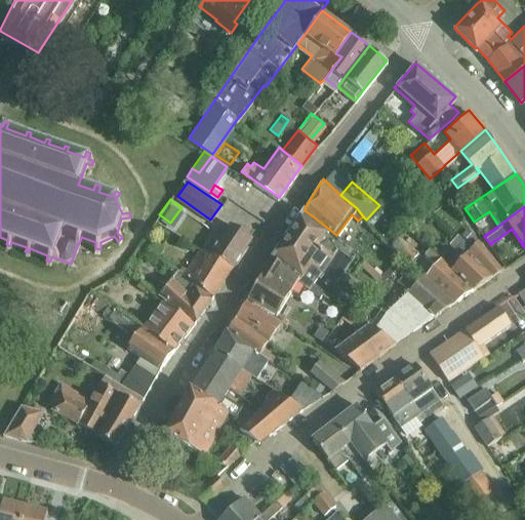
[(304,209),(283,239),(298,250),(296,253),(320,270),(322,268),(336,279),(357,250),(336,235),(304,209)]
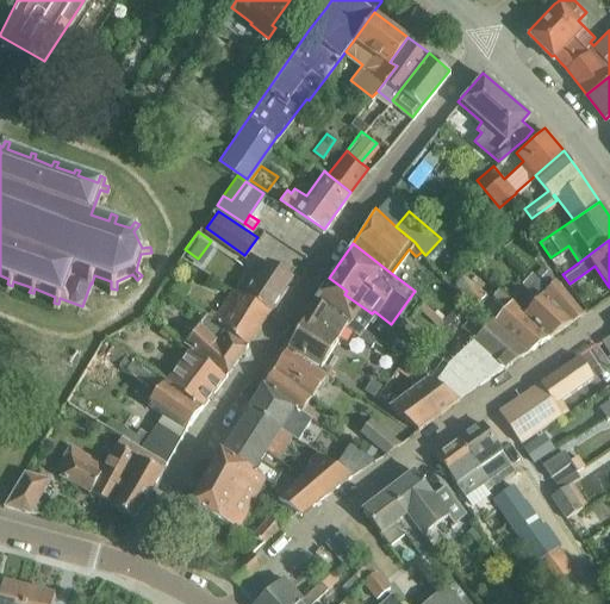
[(236,287),(269,309),(293,275),(268,256),(256,273),(250,268),(236,287)]
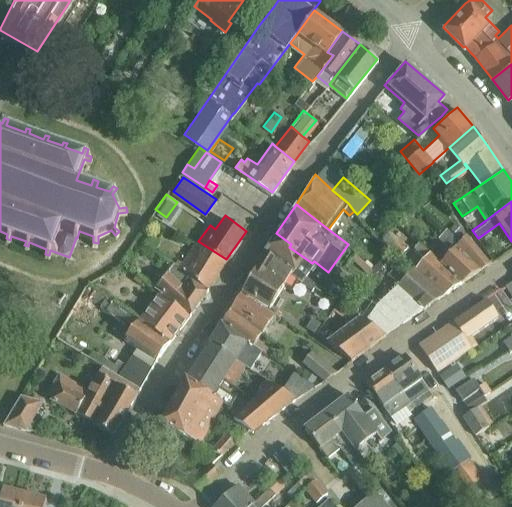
[(456,222),(449,229),(457,236),(464,230),(456,222)]
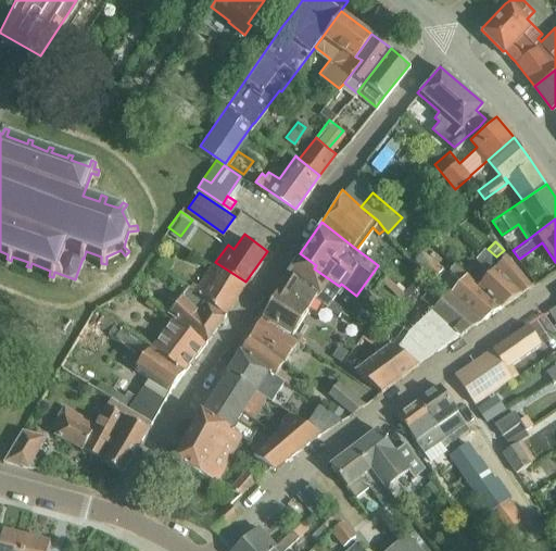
[(478,283),(501,304),(530,284),(505,253),(498,260),(484,247),(475,258),(490,271),(478,283)]
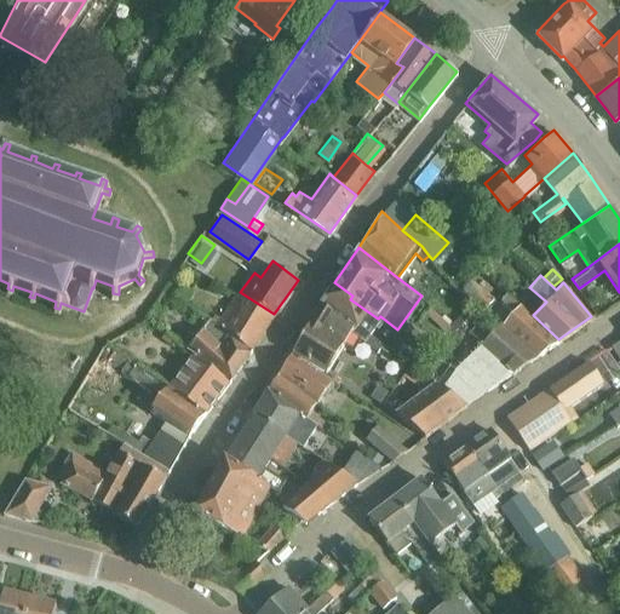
[(493,297),(474,280),(464,292),(482,309),(493,297)]
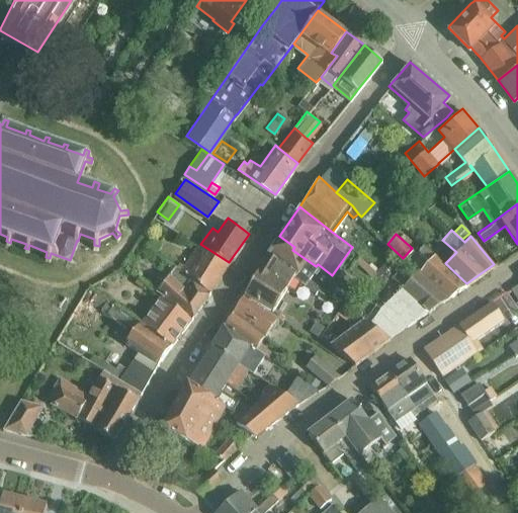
[(279,236),(268,253),(296,272),(293,275),(301,280),(315,291),(320,284),(309,277),(316,266),(292,250),(294,247),(279,236)]
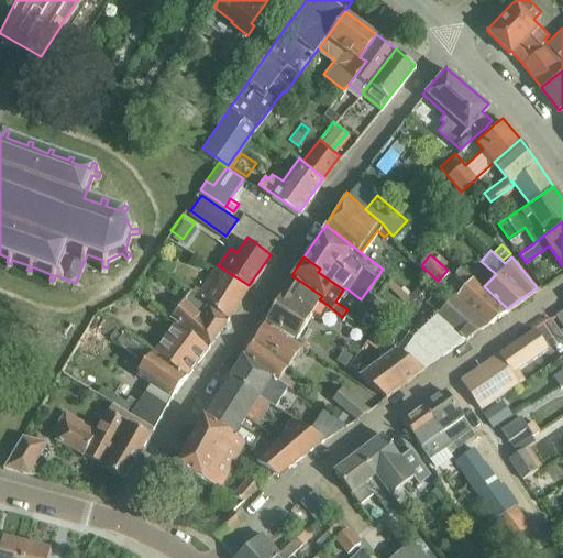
[(249,285),(218,265),(216,264),(199,288),(194,285),(191,288),(207,298),(208,297),(229,315),(249,285)]
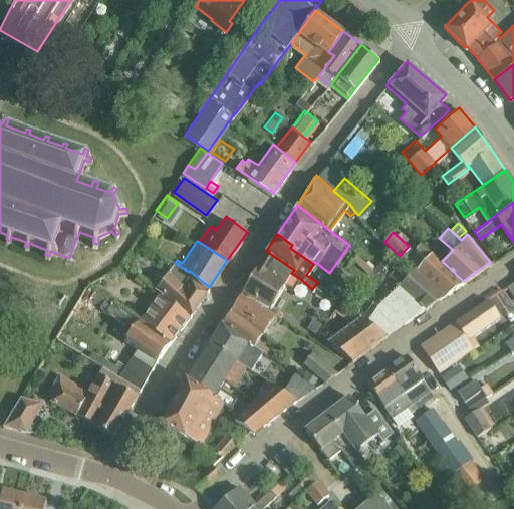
[(463,281),(442,261),(421,243),(417,248),(426,257),(415,269),(444,294),(463,281)]
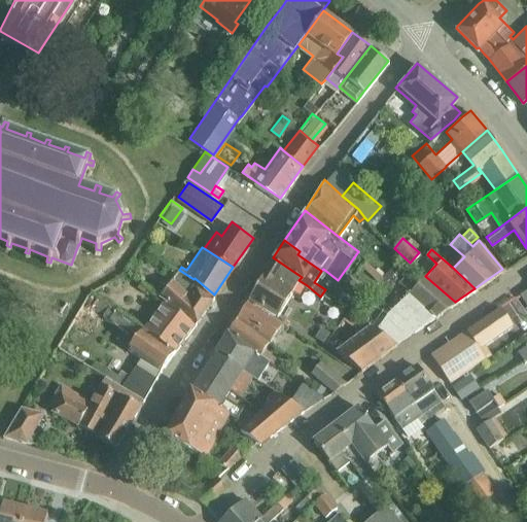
[(273,257),(248,298),(274,316),(277,311),(291,290),(301,296),(307,285),(299,280),(302,277),(273,257)]
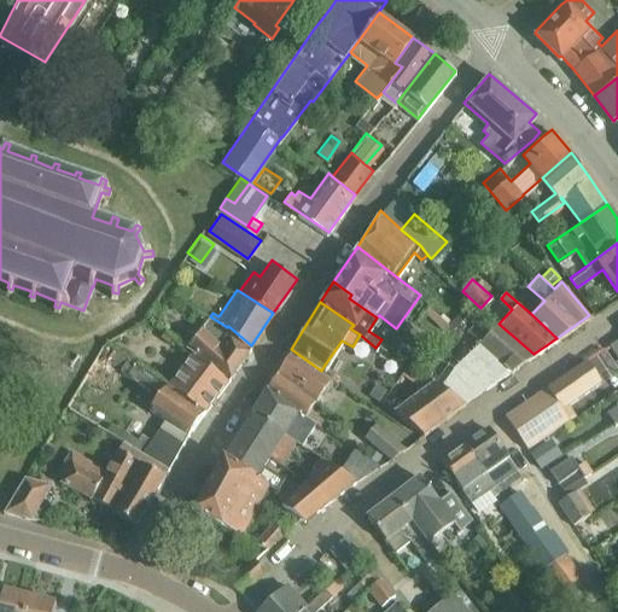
[(427,303),(423,308),(444,327),(449,321),(427,303)]
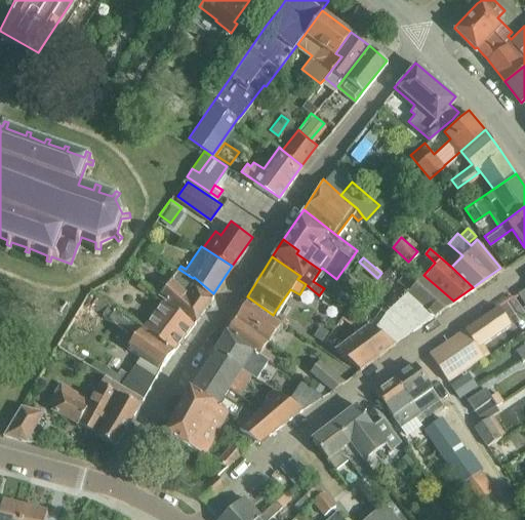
[(193,278),(178,269),(177,268),(159,293),(164,296),(194,320),(213,293),(194,277),(193,278)]
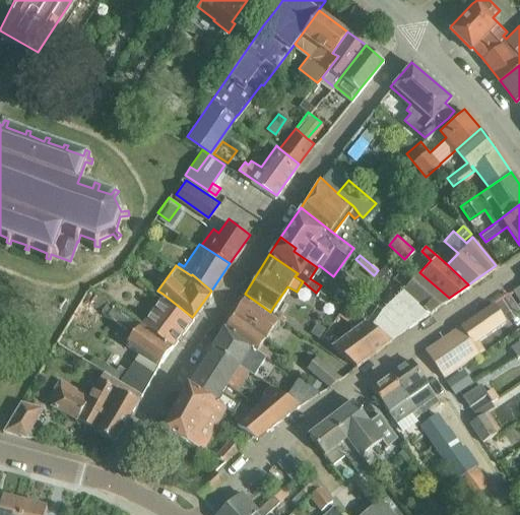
[(449,298),(419,272),(418,270),(403,287),(430,311),(449,298)]
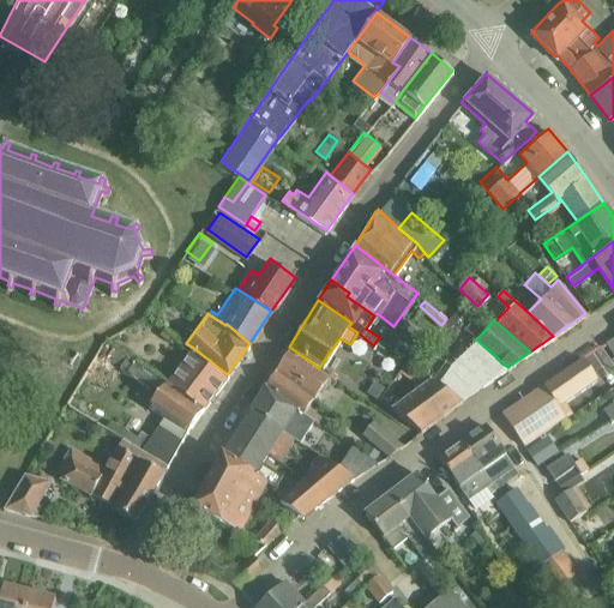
[(164,327),(158,336),(170,344),(176,337),(164,327)]
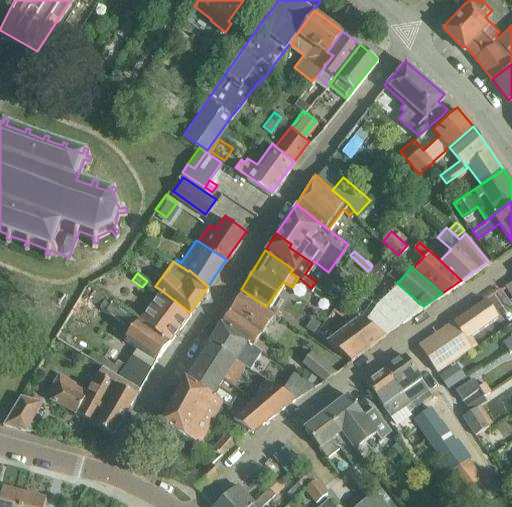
[(189,312),(160,289),(140,318),(170,339),(189,312)]
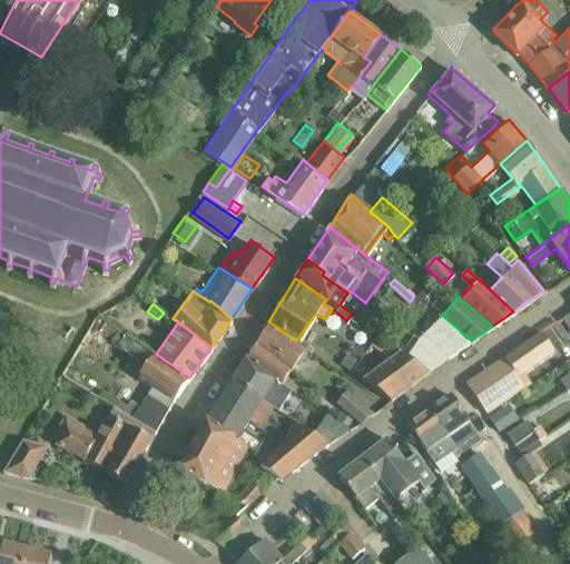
[(268,322),(255,343),(291,366),(305,348),(308,350),(312,346),(300,336),(296,342),(268,322)]
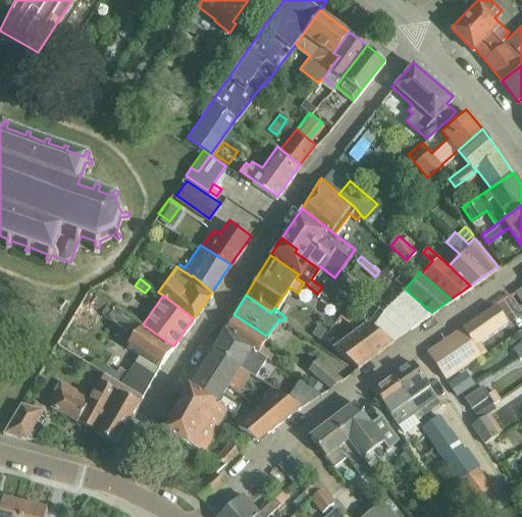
[(493,303),(425,350),(444,376),(479,353),(473,344),(506,321),(493,303)]
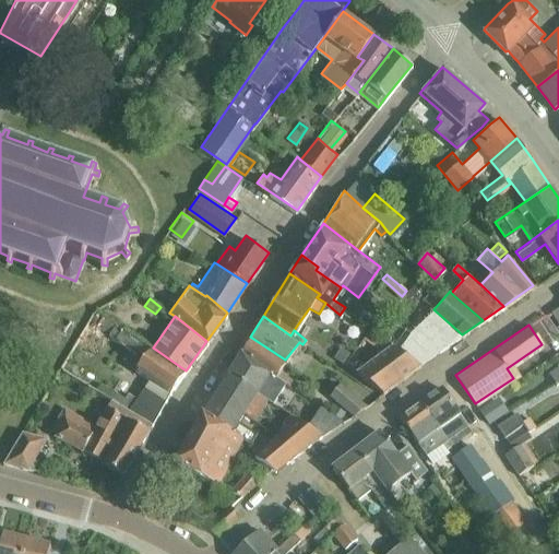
[(186,370),(153,348),(138,336),(123,326),(116,336),(143,356),(135,367),(150,377),(169,391),(186,370)]
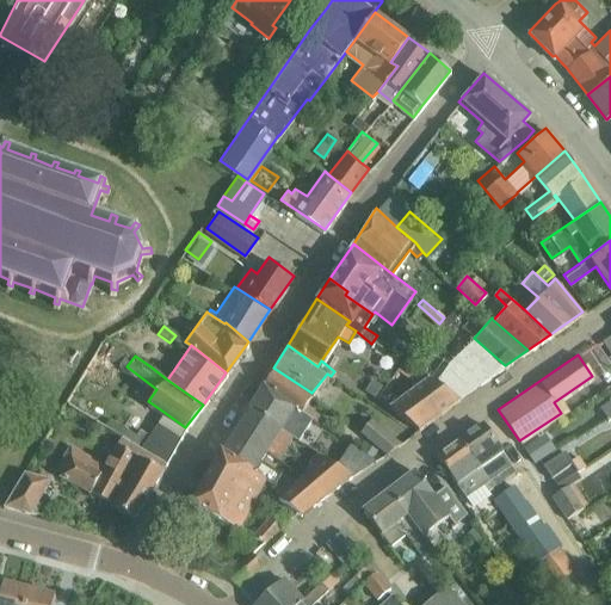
[(411,389),(389,405),(418,427),(460,397),(455,394),(429,376),(403,359),(395,370),(417,384),(411,389)]
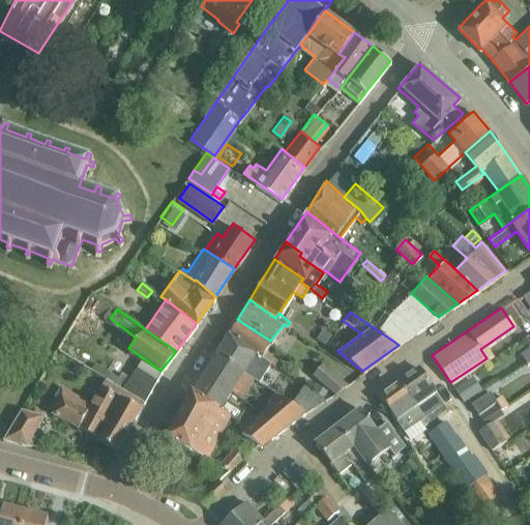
[(372,326),(394,342),(402,331),(379,316),(372,326)]
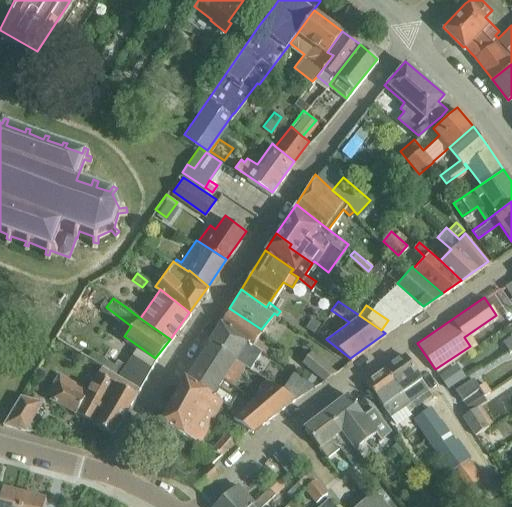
[(229,308),(221,320),(264,350),(266,347),(254,339),(261,329),(229,308)]
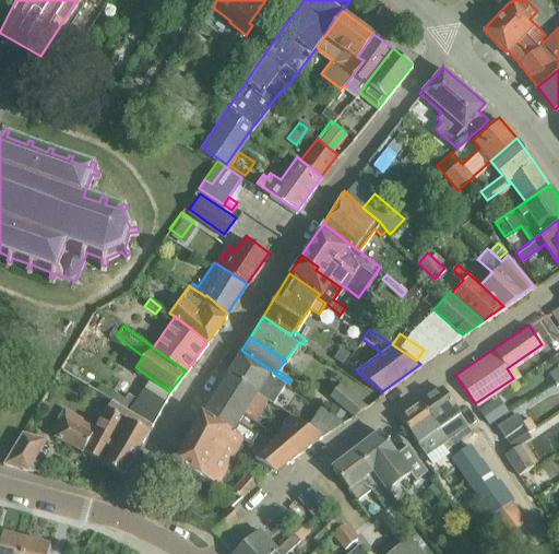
[(341,346),(334,357),(342,363),(349,352),(341,346)]
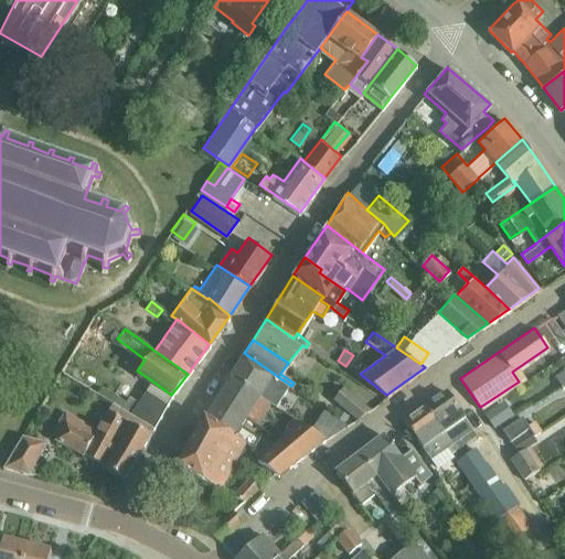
[(244,353),(230,375),(259,394),(270,400),(276,404),(289,384),(244,353)]
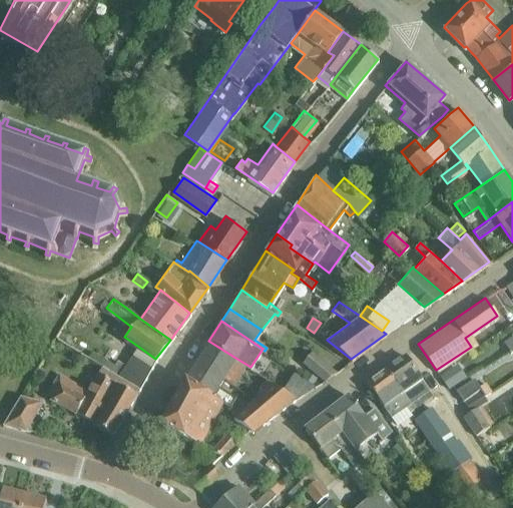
[(512,333),(502,341),(509,351),(512,348),(512,333)]
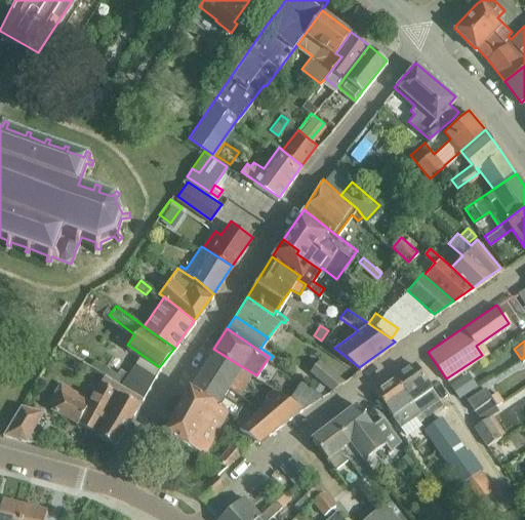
[(213,349),(201,367),(229,386),(241,366),(213,349)]
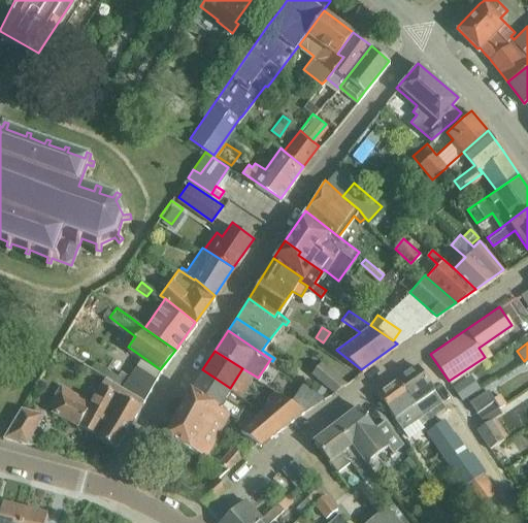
[(95,358),(91,365),(106,376),(143,399),(156,377),(135,364),(129,374),(121,369),(119,373),(95,358)]
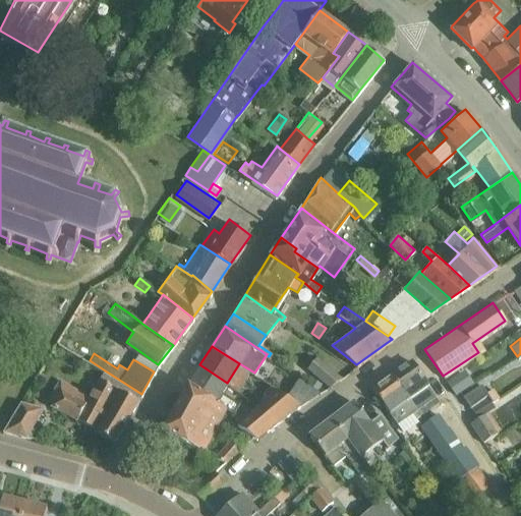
[(341,377),(315,356),(307,366),(330,385),(341,377)]
